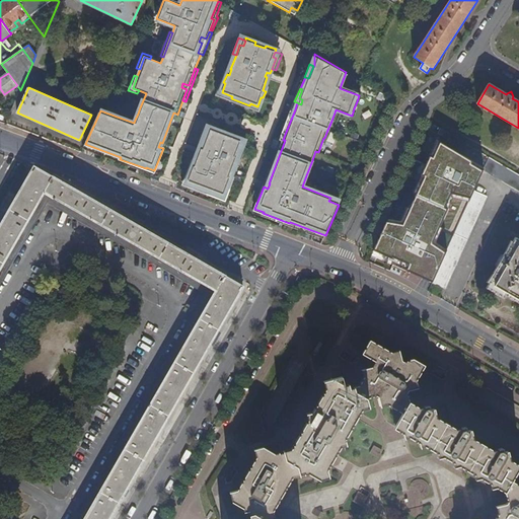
[(380,92),(377,98),(384,102),(386,96),(380,92)]
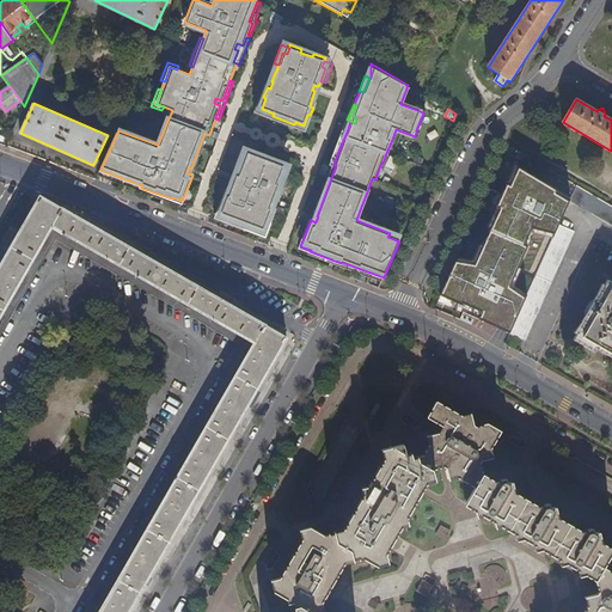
[(304,126),(295,122),(294,124),(293,127),(306,132),(312,116),(310,115),(307,115),(304,126)]
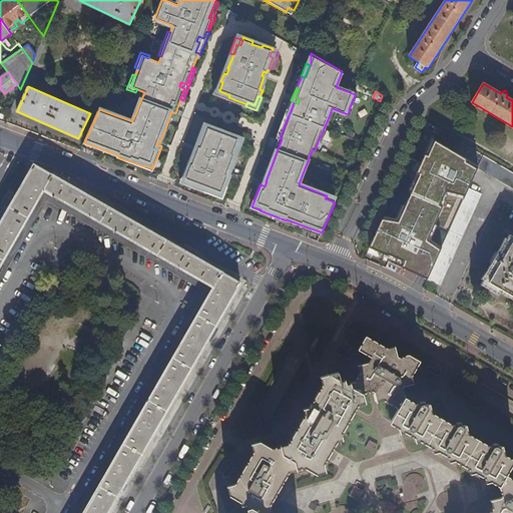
[(280,129),(283,130),(292,108),(288,107),(280,129)]
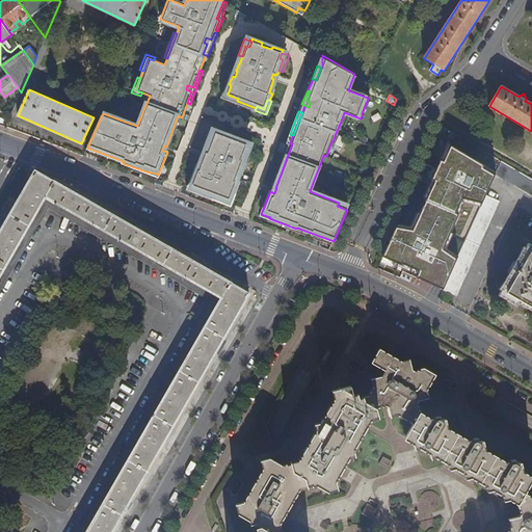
[(167,152),(181,116),(178,115),(166,147),(164,145),(162,151),(167,152)]
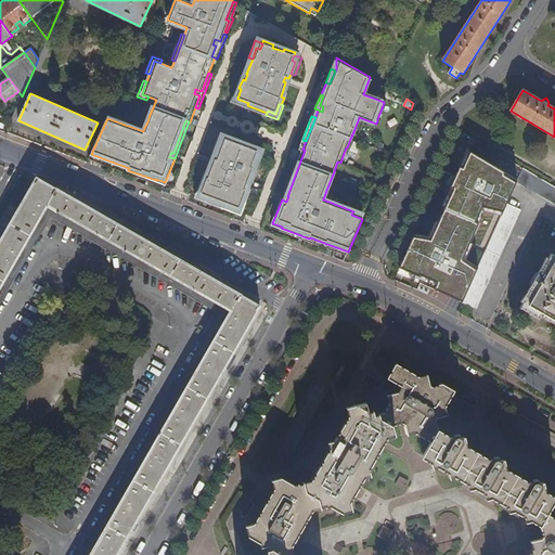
[(143,131),(144,128),(126,121),(125,125),(143,131)]
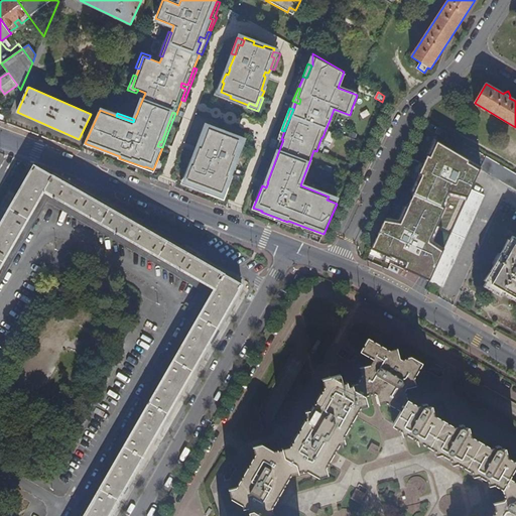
[(212,190),(222,195),(226,185),(228,186),(231,177),(229,176),(231,171),(237,157),(241,146),(238,145),(240,140),(241,137),(231,134),(230,136),(220,133),(221,130),(211,126),(210,129),(208,134),(205,133),(201,144),(200,148),(201,149),(203,149),(202,154),(199,153),(194,166),(190,164),(187,171),(190,172),(186,181),(194,183),(192,185),(211,192),(212,190)]
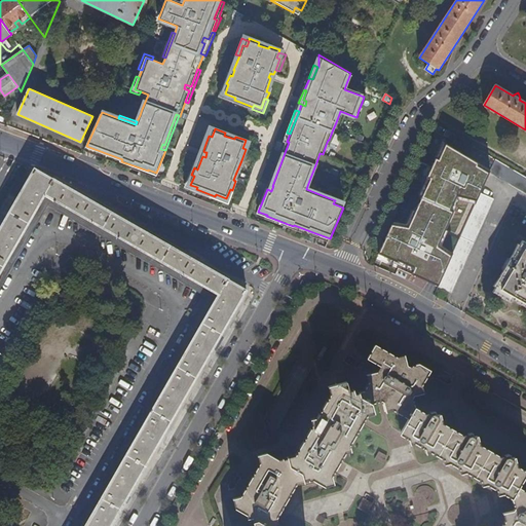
[(212,137),(214,132),(207,128),(200,145),(204,147),(209,136),(212,137)]
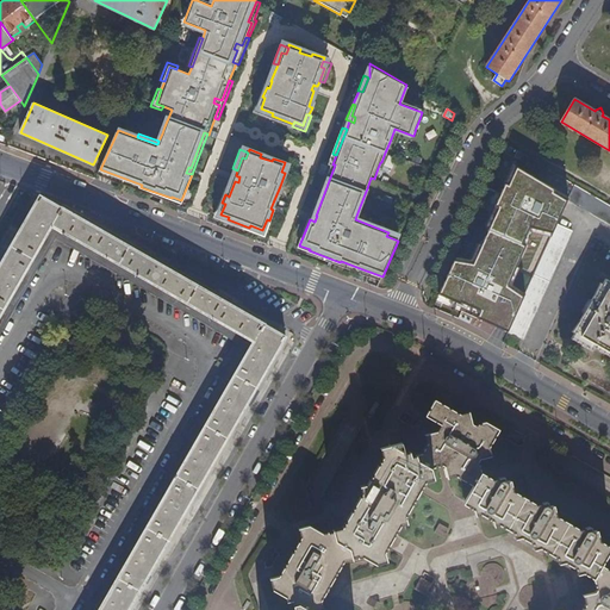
[(378,168),(383,170),(388,155),(385,153),(381,162),(380,162),(378,168)]
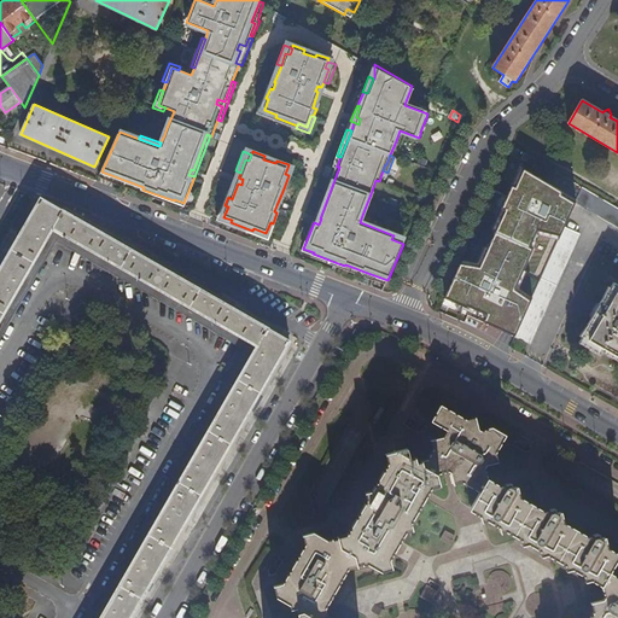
[(468,303),(484,309),(488,302),(497,280),(548,167),(532,159),(468,303)]
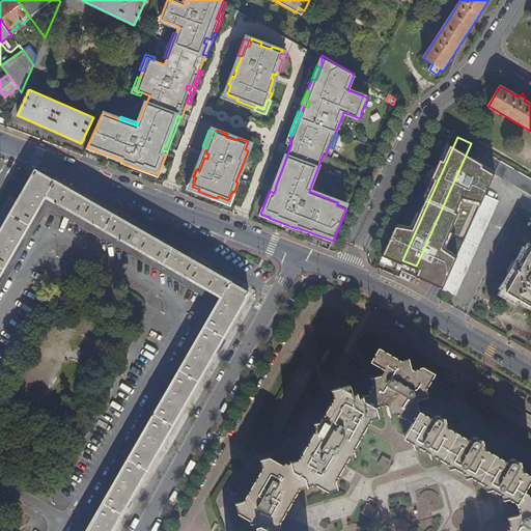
[(288,142),(270,191),(274,193),(276,188),(275,188),(291,143),(289,143),(288,142)]
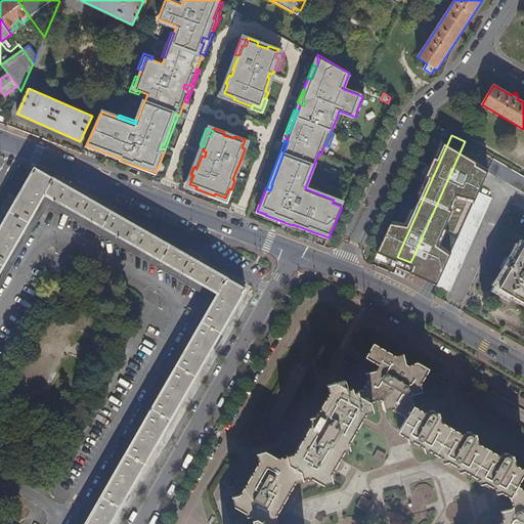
[(250,145),(244,142),(242,147),(245,148),(241,160),(244,161),(250,145)]
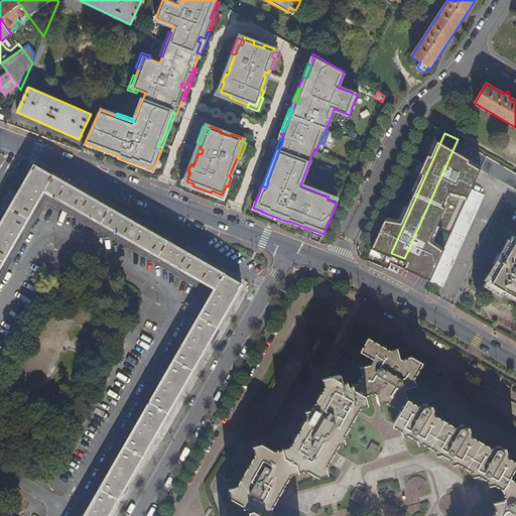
[(120,156),(85,143),(83,146),(152,173),(153,169),(145,166),(145,167),(119,158),(120,156)]
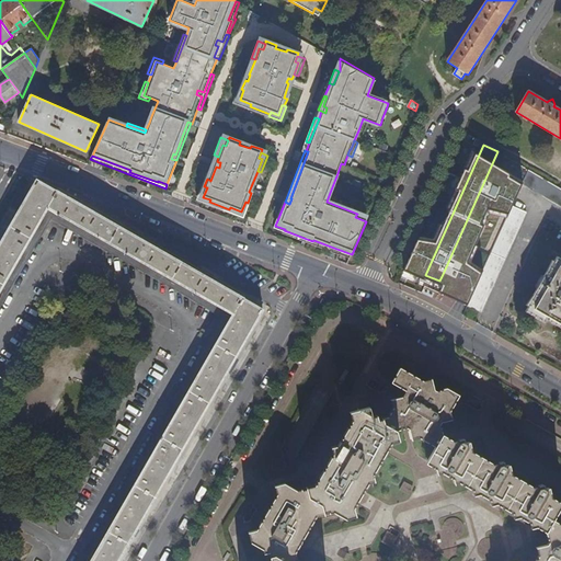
[(523,185),(560,207),(560,189),(529,170),(523,185)]
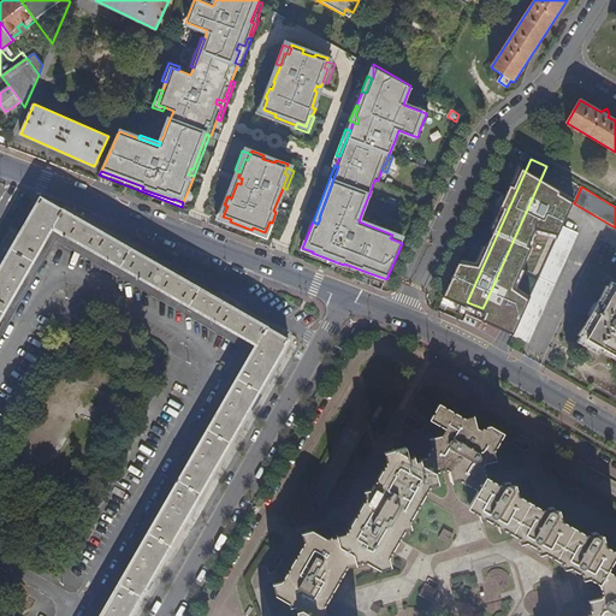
[(63,211),(41,197),(0,270),(0,320),(54,227),(256,344),(100,615),(129,615),(289,341),(267,327),(64,209),(63,211)]
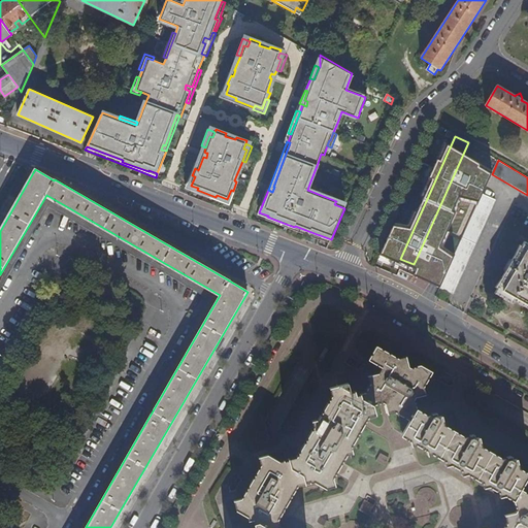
[(196,192),(197,190),(198,188),(191,186),(195,176),(192,175),(191,174),(186,188),(196,192)]
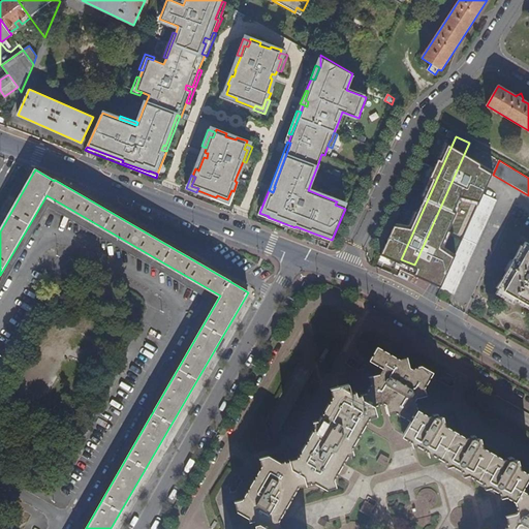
[(338,198),(309,187),(308,190),(337,201),(338,198)]
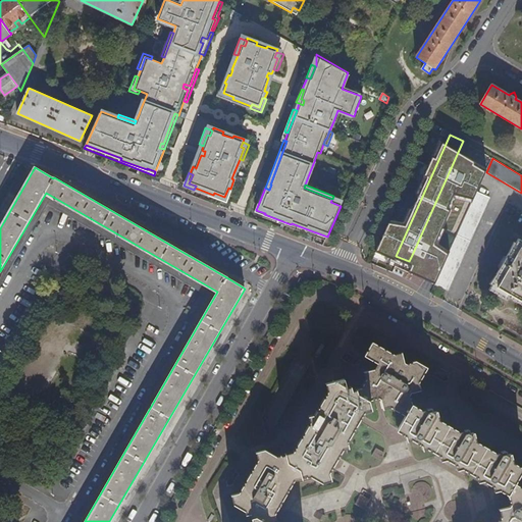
[(228,188),(224,197),(214,193),(213,195),(212,197),(226,202),(231,189),(230,189),(228,188)]
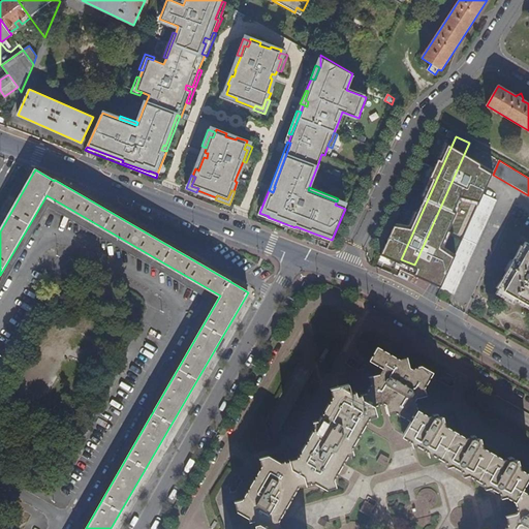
[(497,200),(484,194),(444,280),(441,288),(454,294),(497,200)]
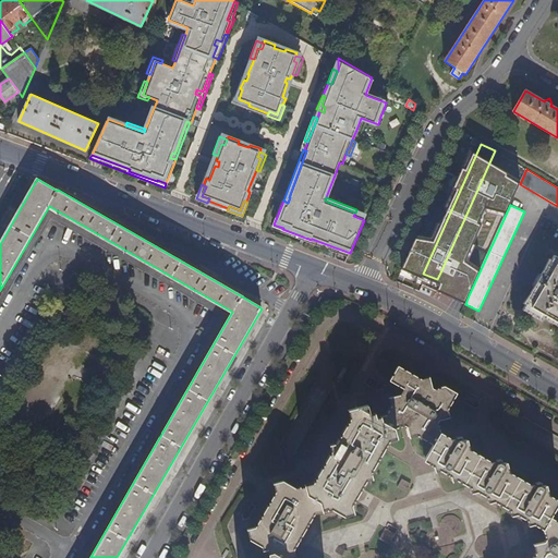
[(332,252),(335,247),(312,239),(311,240),(282,229),(283,228),(274,225),(273,229),(332,252)]
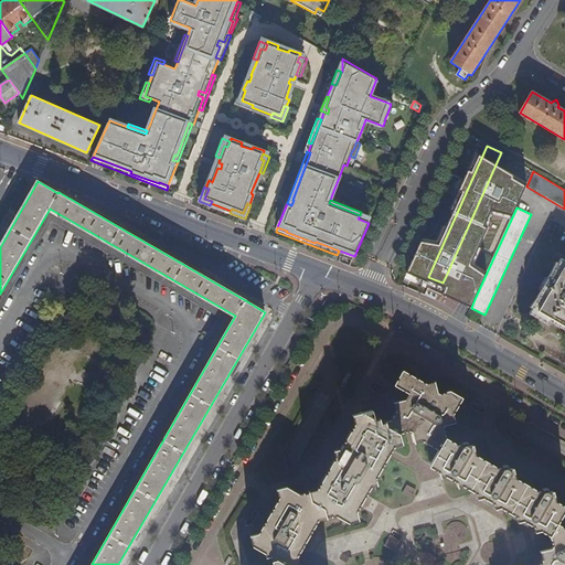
[(473,264),(455,256),(446,276),(465,284),(473,264)]
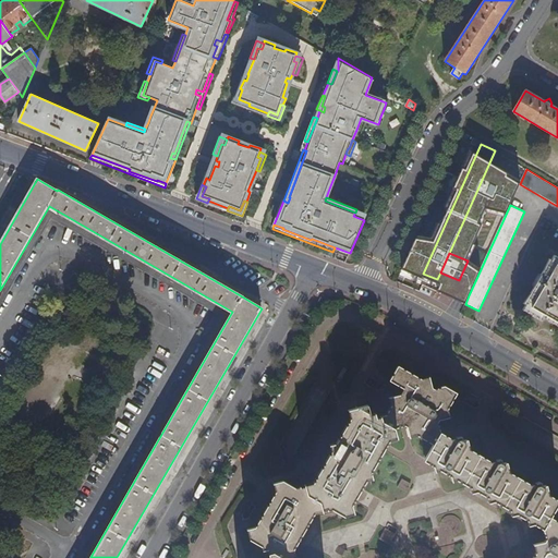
[(557,257),(555,255),(531,295),(523,311),(524,311),(542,322),(544,318),(557,326),(557,257)]
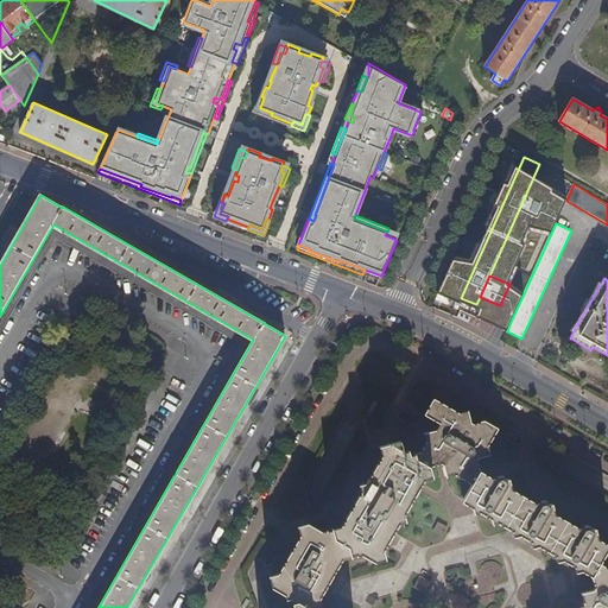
[(607,607),(607,568),(599,563),(607,548),(607,545),(599,539),(595,529),(591,530),(589,529),(588,525),(578,529),(555,514),(551,504),(548,505),(546,504),(545,500),(536,504),(512,489),(510,480),(505,481),(504,480),(502,475),(492,477),(480,472),(476,461),(477,458),(489,455),(488,445),(498,429),(483,420),(473,424),(470,422),(468,411),(458,413),(434,399),(424,416),(439,424),(436,430),(424,434),(425,441),(419,451),(409,455),(407,450),(403,451),(400,441),(379,447),(381,455),(366,483),(360,485),(361,491),(341,525),(321,530),(309,523),(297,526),(301,534),(278,574),(270,577),(272,587),(286,595),(287,600),(291,599),(293,607),(322,607),(323,607),(321,599),(342,561),(361,555),(374,562),(386,559),(384,550),(399,523),(405,521),(404,514),(424,480),(432,477),(430,467),(443,463),(447,477),(456,475),(473,485),(462,502),(473,508),(474,513),(479,512),(491,519),(492,524),(498,523),(513,531),(514,537),(520,536),(531,542),(532,546),(538,546),(556,556),(557,561),(562,559),(575,567),(576,571),(582,571),(591,576),(594,588),(593,590),(581,593),(583,601),(578,607),(607,607)]
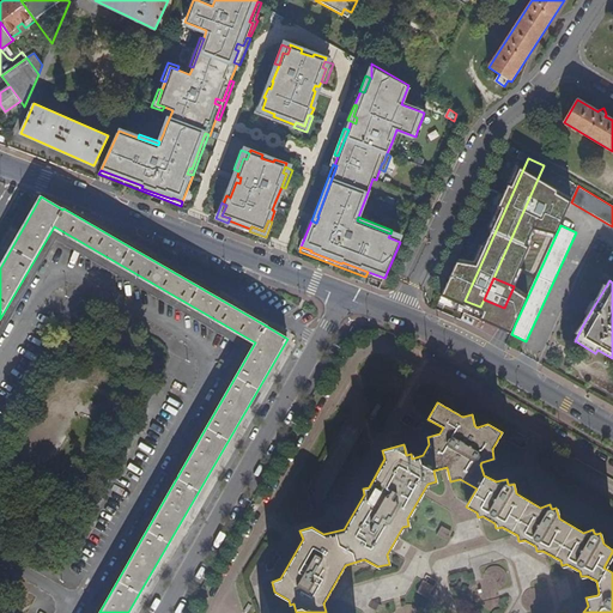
[(437,535),(447,540),(451,530),(441,526),(437,535)]
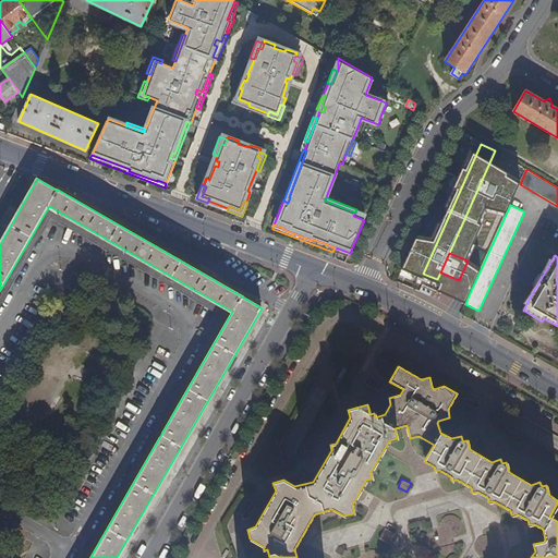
[(389,544),(395,534),(385,529),(379,540),(389,544)]
